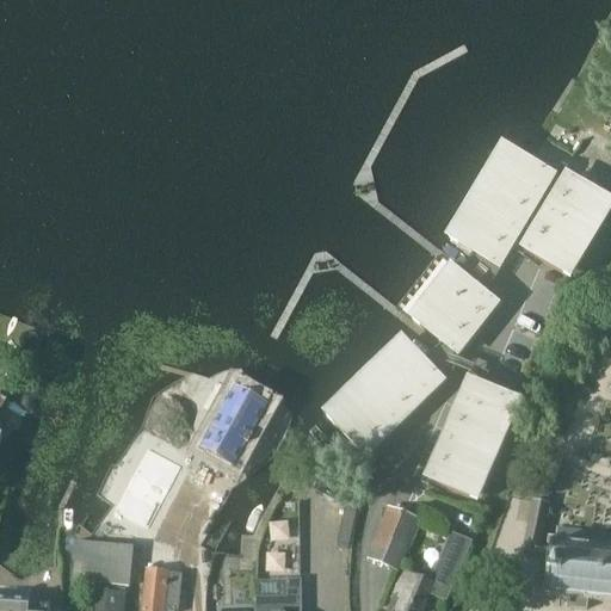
[(442,233),(458,245),(495,266),(554,170),(529,153),(501,136),(442,233)]
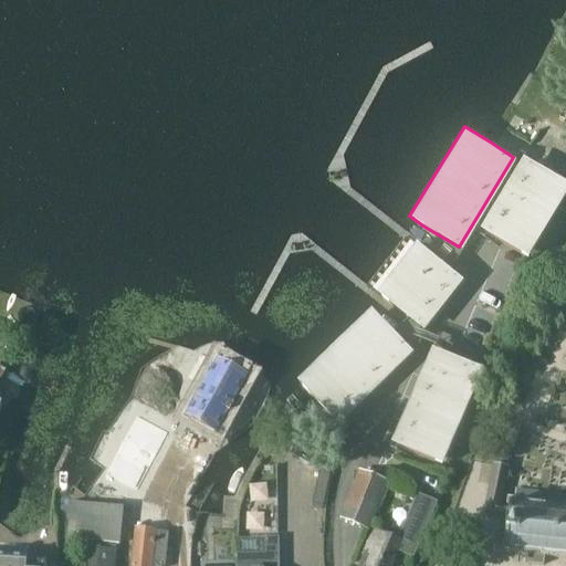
[(480,227),(526,257),(565,187),(565,179),(523,155),(480,227)]
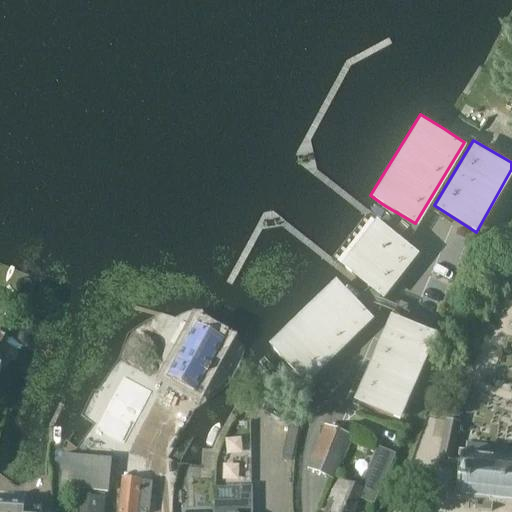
[(338,263),(367,287),(381,297),(417,251),(374,218),(338,263)]
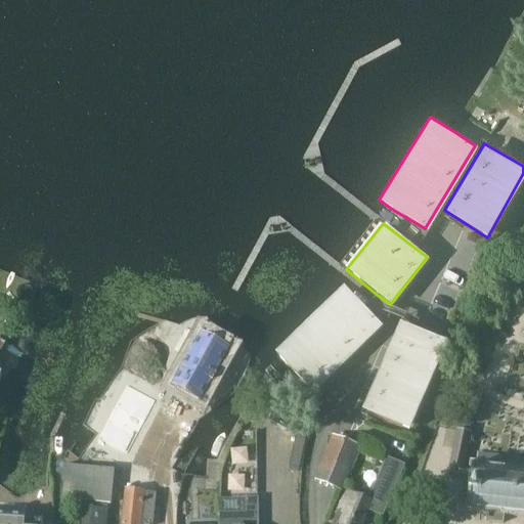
[(282,363),(296,379),(310,394),(379,323),(363,308),(341,286),(271,352),(282,363)]
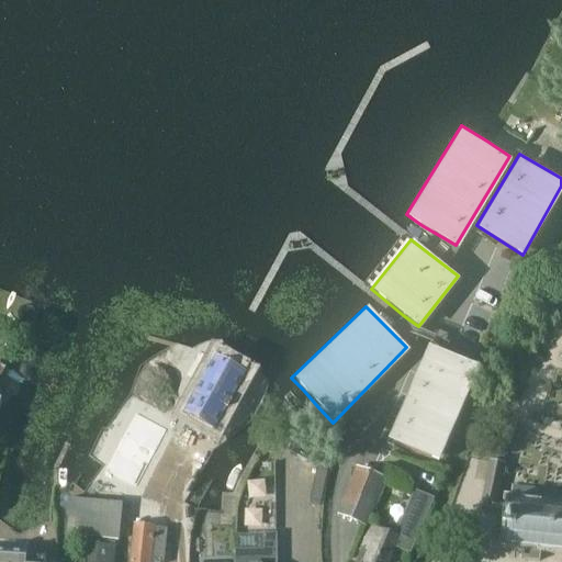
[(386,439),(438,463),(478,366),(427,345),(386,439)]
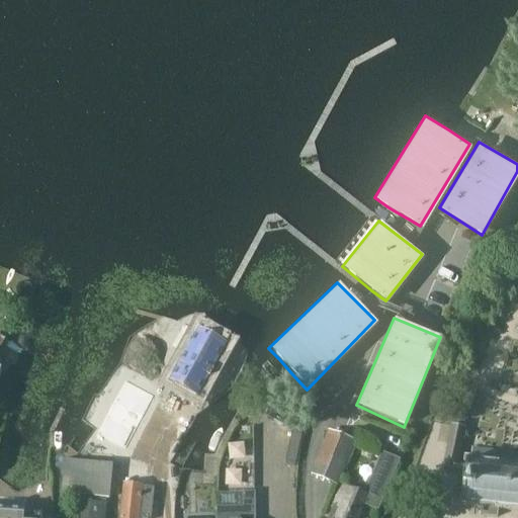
[(229,348),(201,331),(171,383),(199,400),(229,348)]
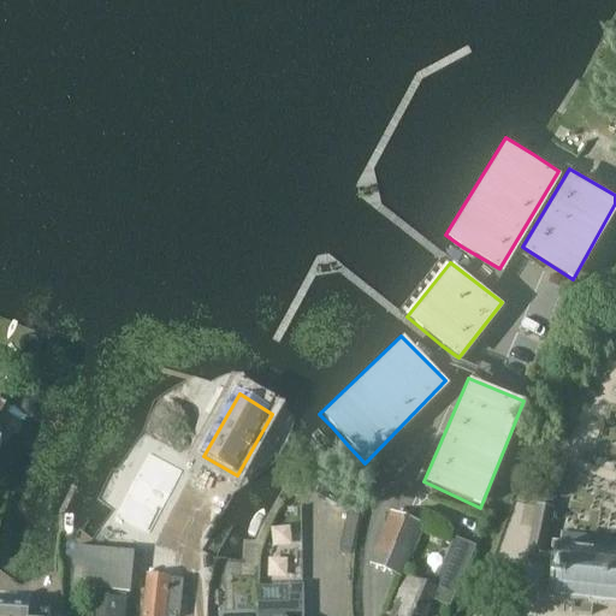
[(154,550),(164,487),(132,483),(124,545),(154,550)]
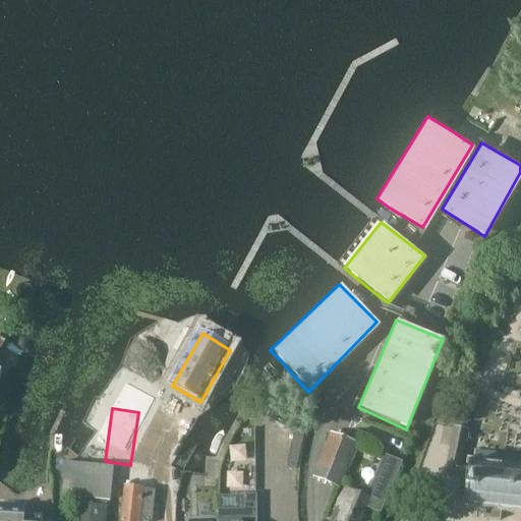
[(460,468),(467,431),(454,429),(447,465),(460,468)]
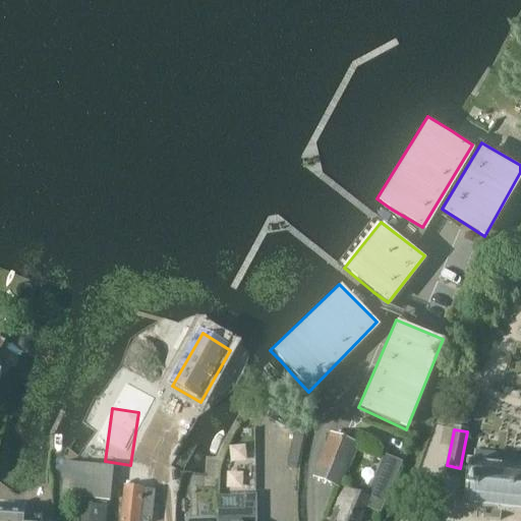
[(304,435),(295,432),(292,446),(302,448),(304,435)]
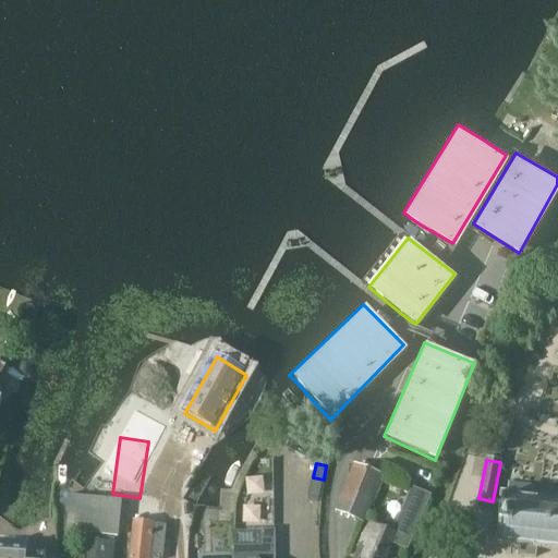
[(102,500),(107,466),(94,465),(91,499),(70,496),(69,513),(71,514),(70,532),(82,533),(81,541),(82,542),(81,557),(112,557),(113,544),(114,537),(117,537),(121,502),(102,500)]
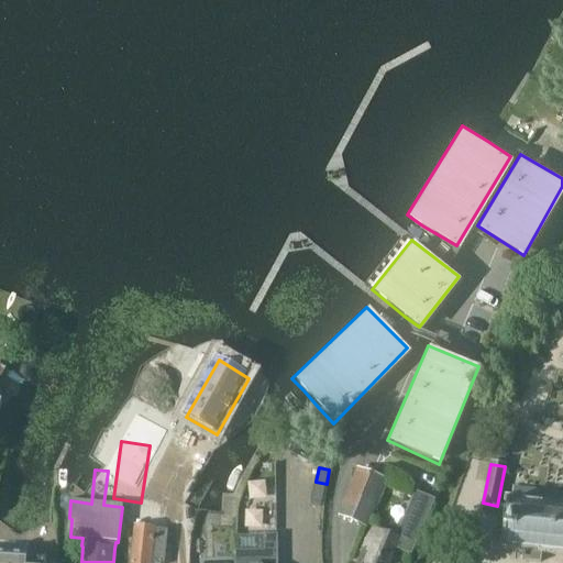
[(365,527),(382,482),(361,474),(344,518),(365,527)]
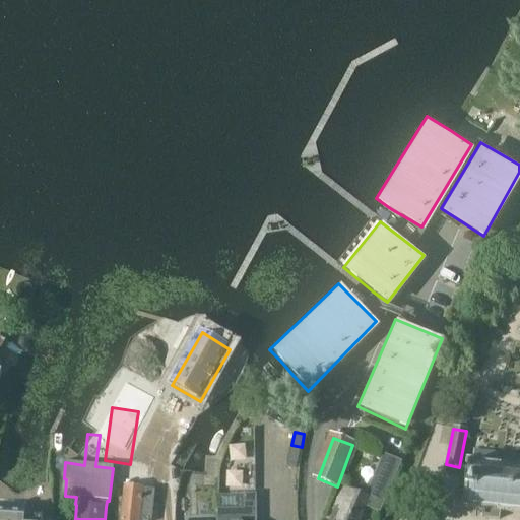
[(379,513),(400,464),(384,457),(366,499),(344,490),(331,519),(361,519),(366,508),(379,513)]
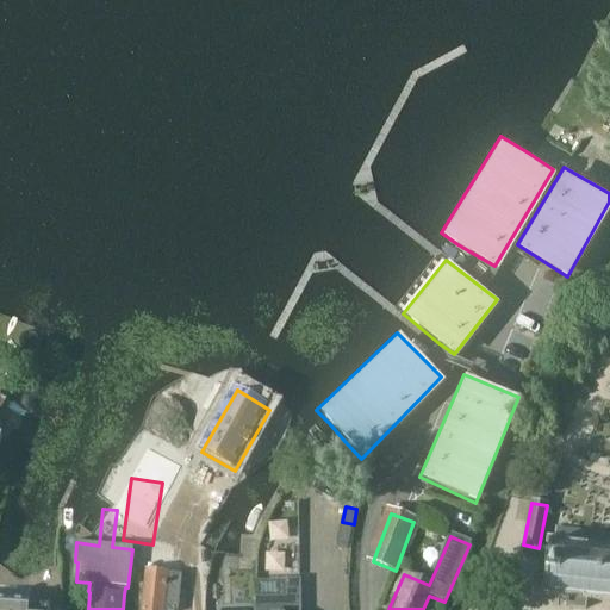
[(609,551),(549,545),(543,595),(570,597),(568,607),(585,608),(586,601),(609,603),(609,551)]
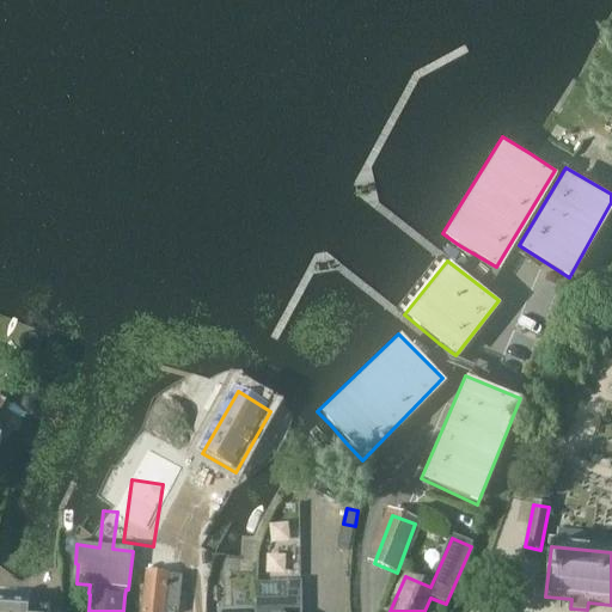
[(177,611),(182,577),(146,573),(141,611),(177,611)]
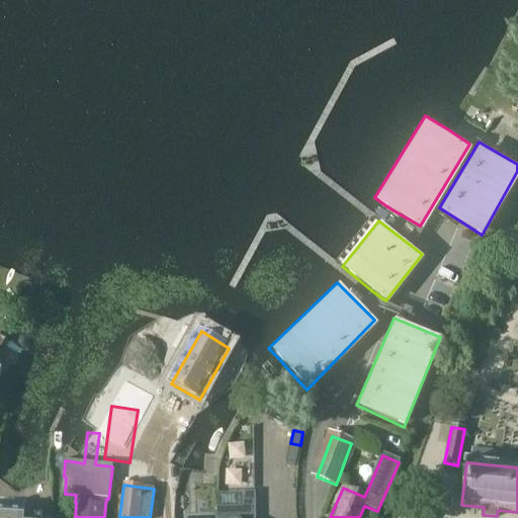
[(218,517),(255,517),(255,494),(249,494),(244,494),(244,508),(219,508),(218,517)]
